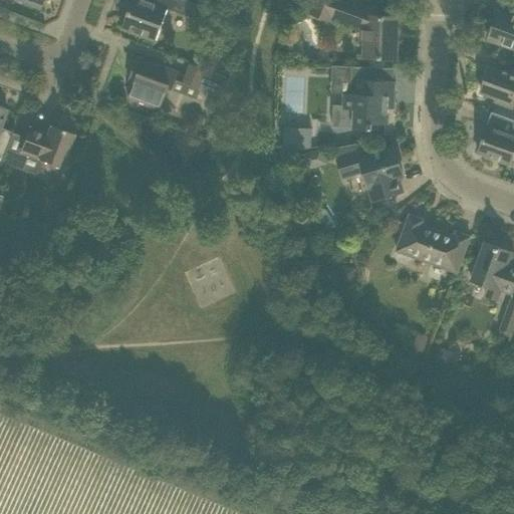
[(156,40),(168,8),(169,7),(150,0),(132,0),(122,28),(156,40)]
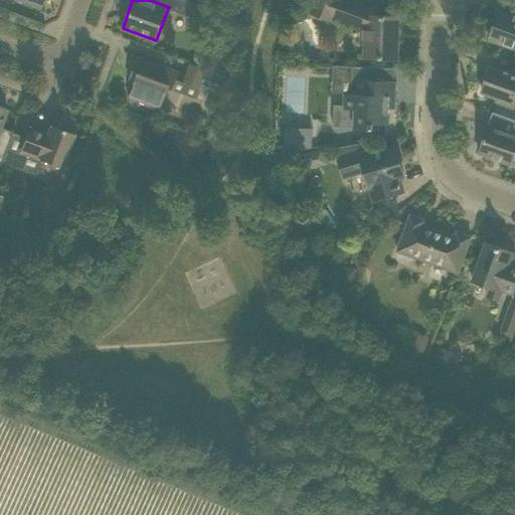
[(201,5),(187,0),(175,0),(172,10),(196,18),(201,5)]
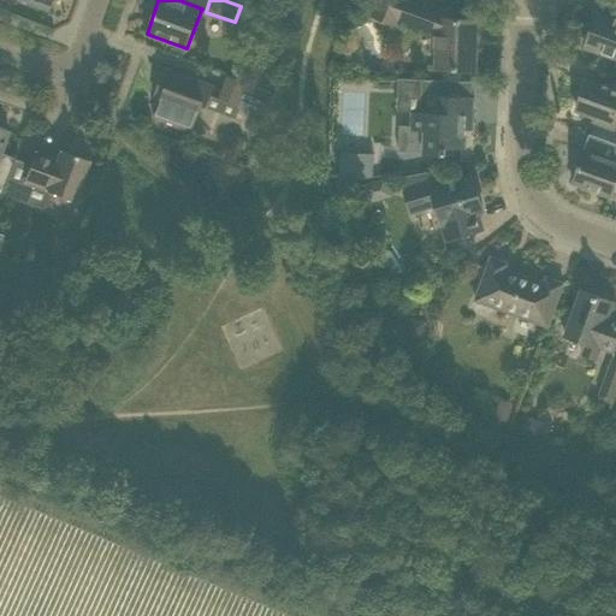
[(396,24),(404,0),(378,0),(373,16),(396,24)]
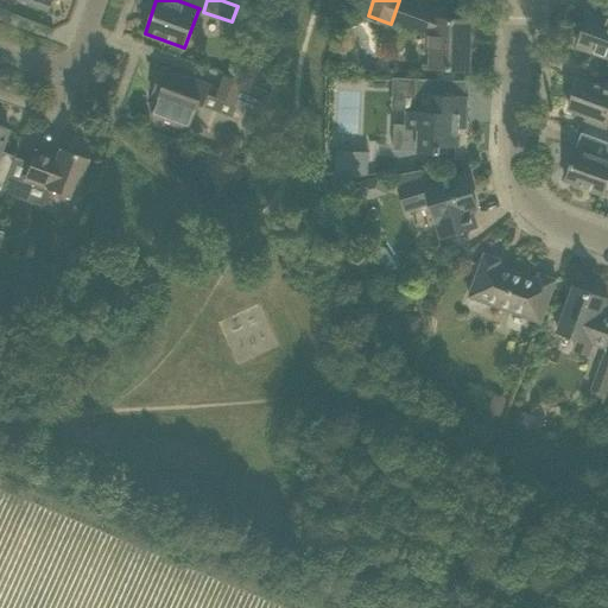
[(445,18),(447,8),(432,7),(431,25),(428,35),(428,48),(432,48),(431,68),(469,69),(470,36),(475,36),(476,19),(445,18)]
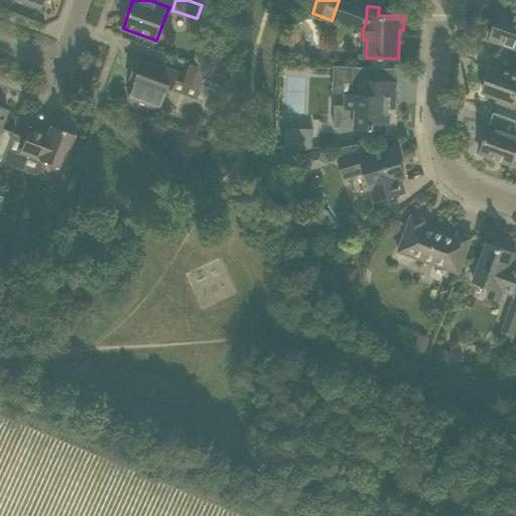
[(515,15),(501,10),(490,39),(515,49),(515,15)]
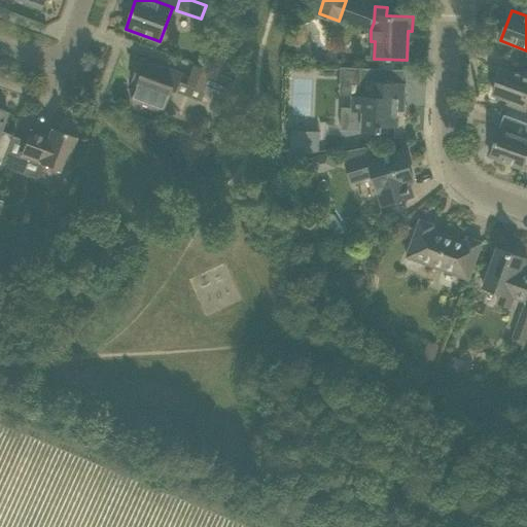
[(184,73),(141,58),(134,77),(139,79),(132,100),(164,112),(173,90),(177,92),(184,73)]
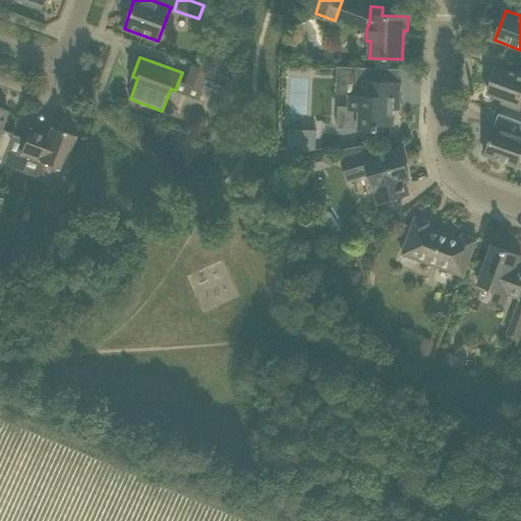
[(222,97),(229,77),(193,64),(186,83),(222,97)]
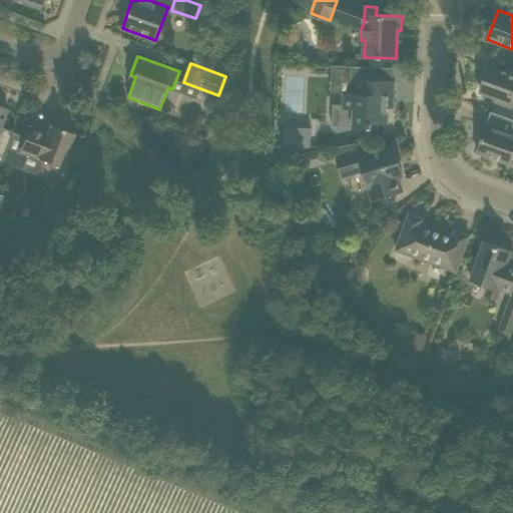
[(354,127),(372,129),(372,123),(388,123),(388,108),(394,108),(395,80),(394,80),(394,67),(375,66),(332,65),(331,92),(344,93),(344,104),(333,104),(332,126),(354,127)]
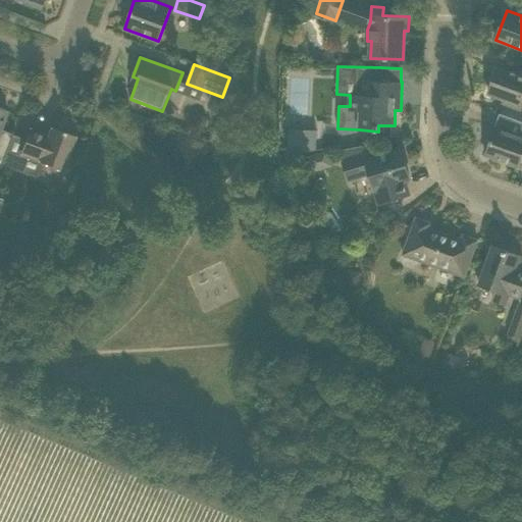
[(521,71),(521,74),(498,66),(488,94),(505,99),(504,102),(520,109),(521,104),(521,71)]
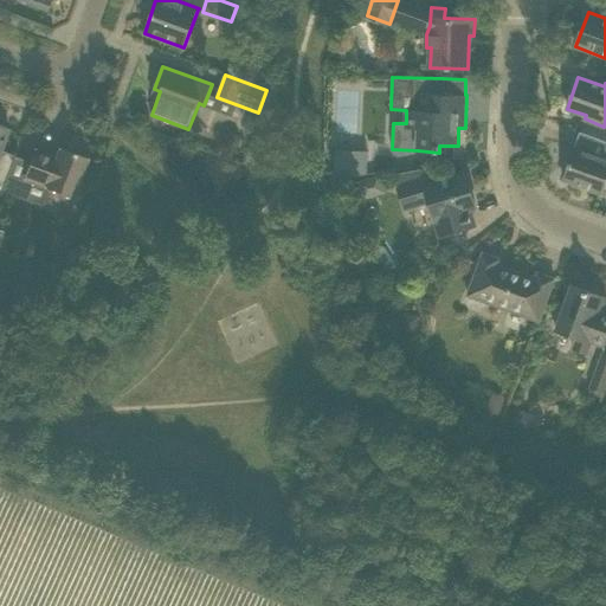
[(0,192),(14,155),(1,150),(8,129),(0,124),(0,192)]
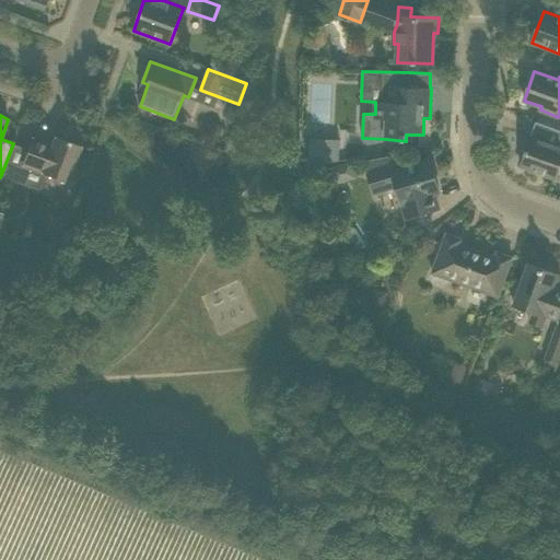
[(42,173),(43,174),(41,182),(42,186),(68,195),(72,193),(77,181),(74,176),(70,175),(80,146),(55,136),(51,144),(31,137),(21,164),(42,172),(42,173)]
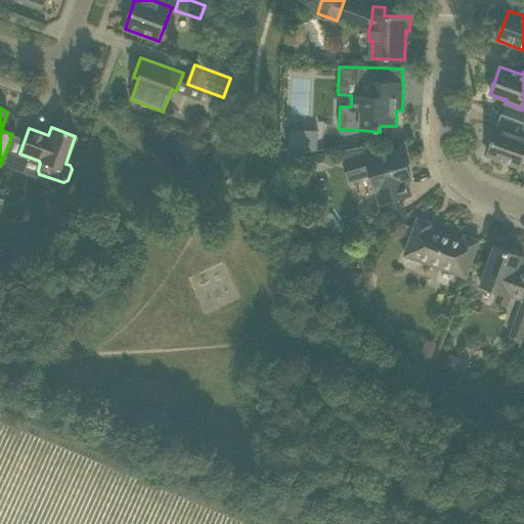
[(523,131),(522,136),(497,127),(487,156),(520,168),(523,157),(523,131)]
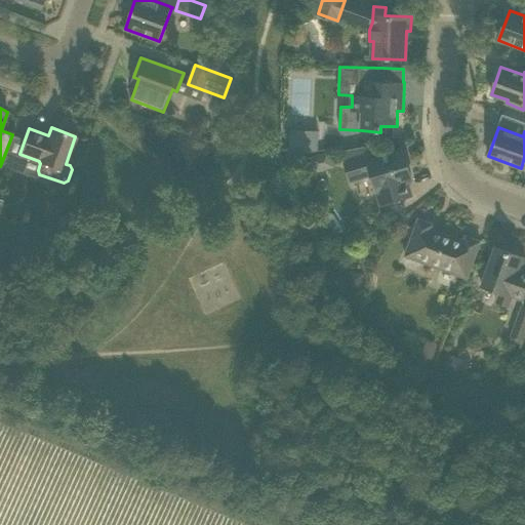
[(320,151),(320,132),(290,131),(289,155),(320,151)]
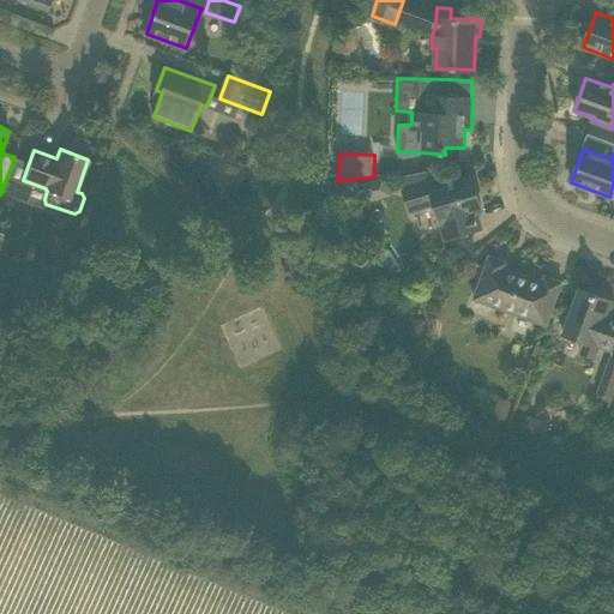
[(446,240),(482,228),(474,203),(480,202),(473,175),(404,197),(410,214),(435,206),(440,223),(441,223),(446,240)]
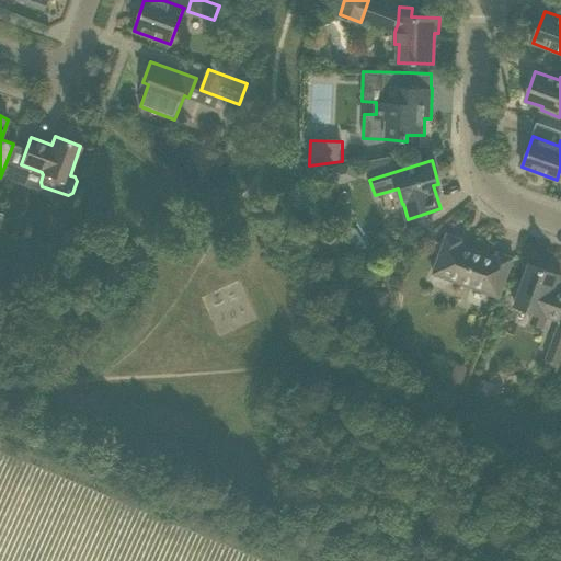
[(499,297),(513,258),(497,252),(496,258),(461,244),(462,239),(447,233),(433,273),(499,297)]
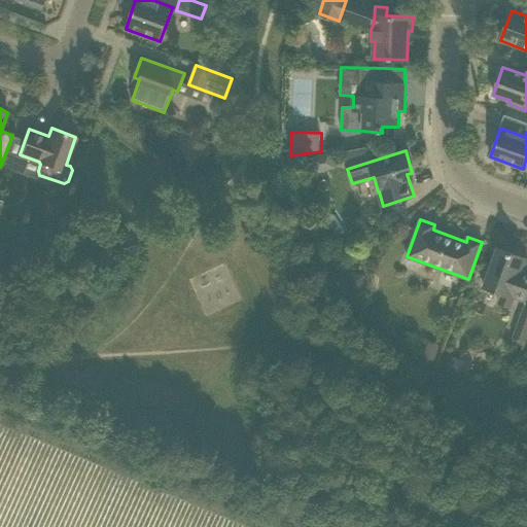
[(501,292),(516,297),(526,302),(526,299),(526,273),(519,270),(523,257),(497,248),(484,286),(501,292)]
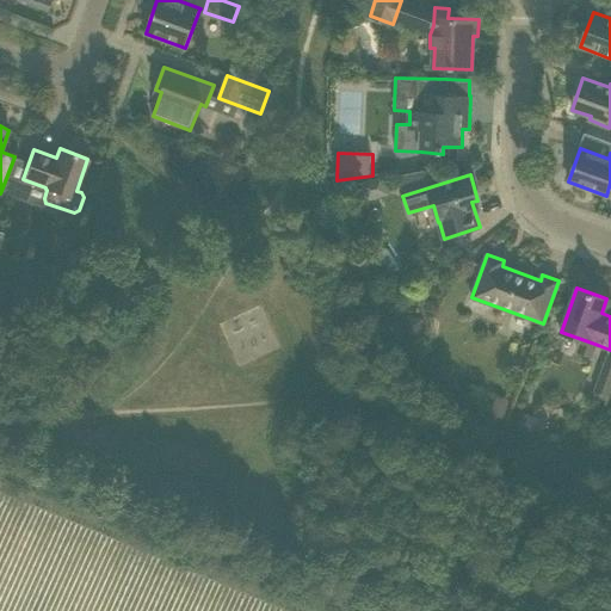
[(609,396),(610,389),(610,356),(609,356),(596,392),(609,396)]
